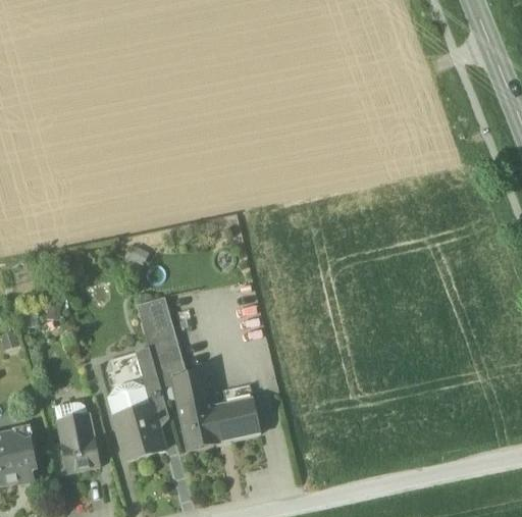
[(137,304),(144,328),(171,320),(164,296),(137,304)]
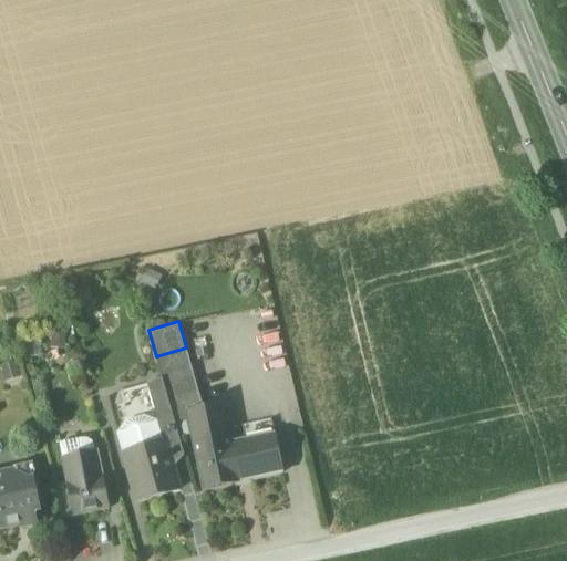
[(156,356),(160,370),(191,361),(186,347),(156,356)]
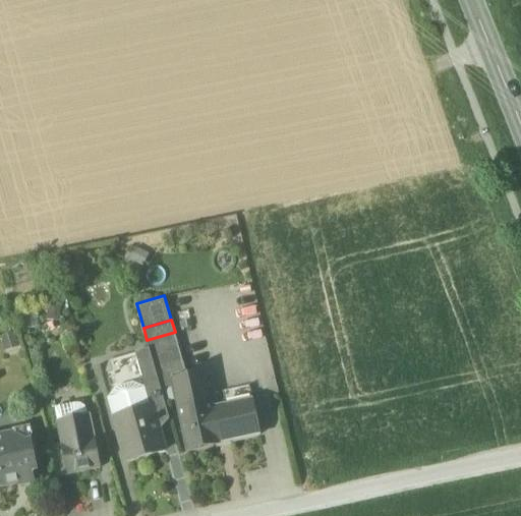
[(16,329),(0,333),(0,336),(3,348),(20,344),(16,329)]
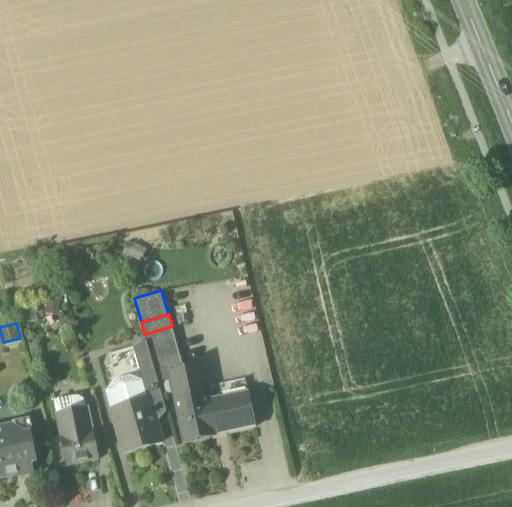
[(182,362),(172,326),(144,334),(146,339),(154,369),(154,370),(182,362)]
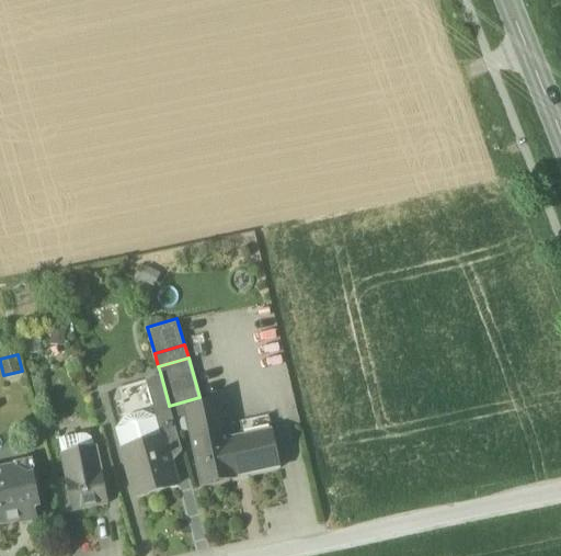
[(169,406),(169,405),(160,372),(145,376),(155,408),(156,415),(162,435),(164,435),(164,437),(178,433),(169,406)]
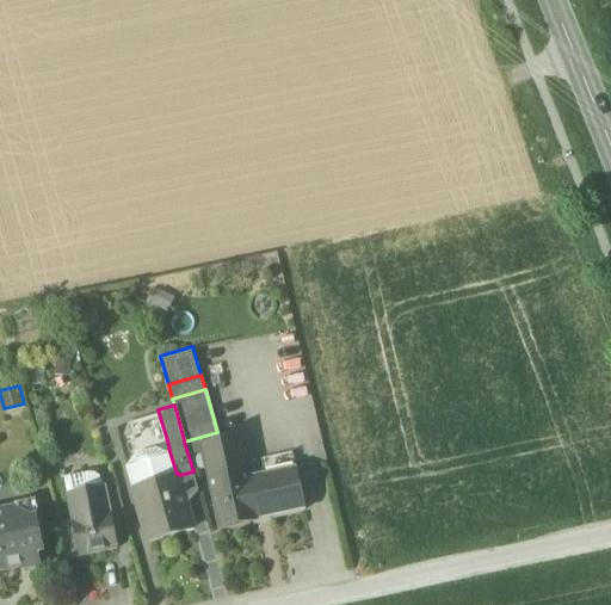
[(238,433),(227,434),(233,462),(244,460),(238,433)]
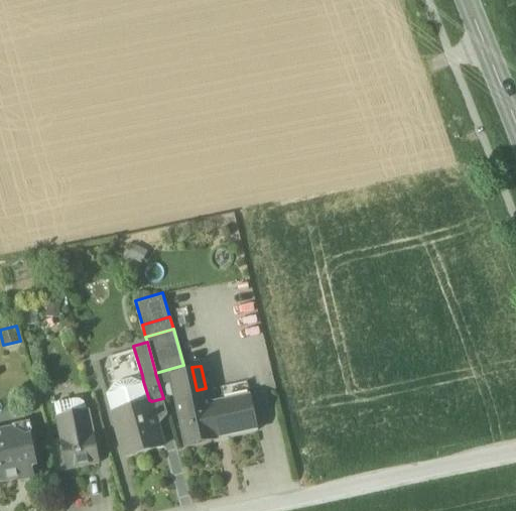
[(217,435),(217,434),(209,401),(208,393),(207,393),(206,388),(197,390),(191,367),(190,368),(190,367),(170,372),(185,440),(185,441),(217,435)]
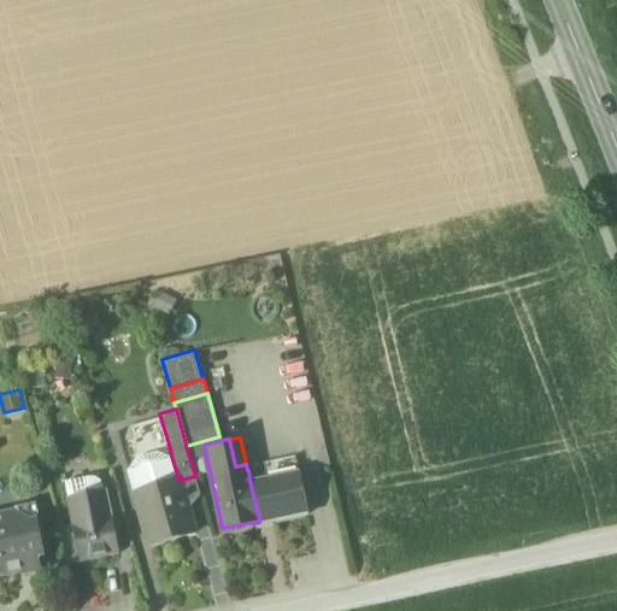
[(128,469),(134,492),(178,479),(171,456),(157,450),(137,456),(128,469)]
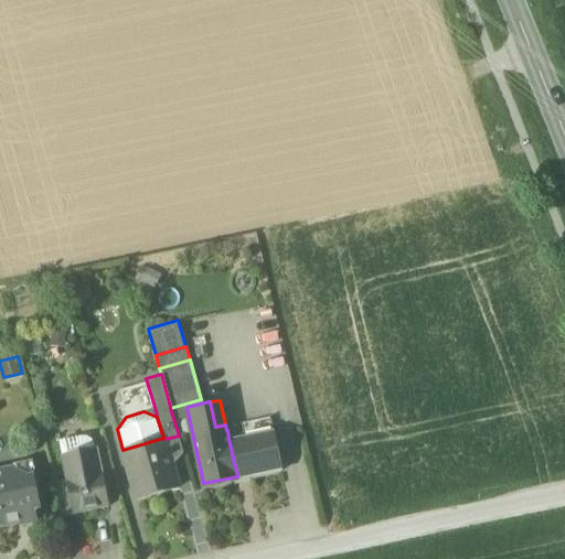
[(240,419),(243,436),(274,429),(270,412),(240,419)]
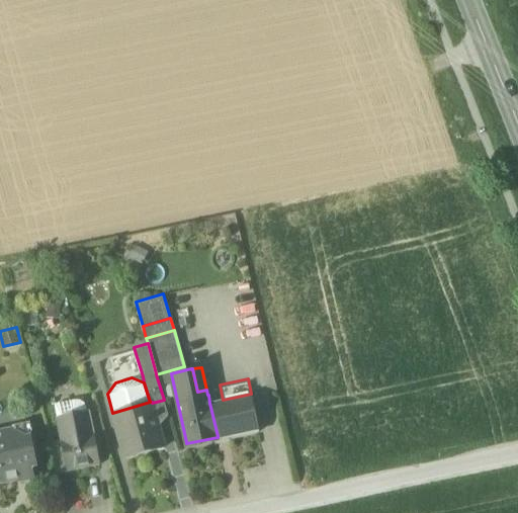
[(223,400),(209,403),(218,436),(258,428),(251,394),(223,400)]
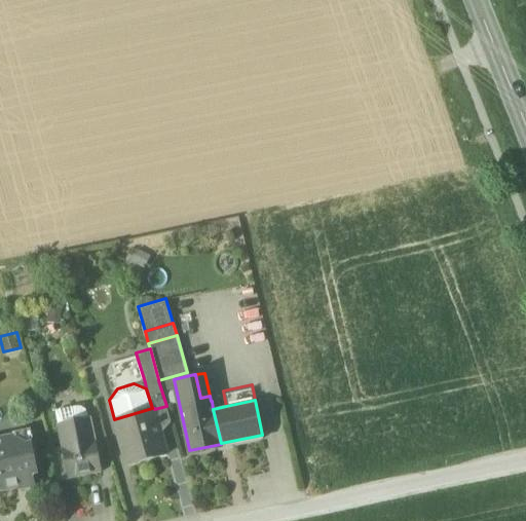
[(54,409),(58,423),(88,417),(87,412),(85,408),(81,405),(77,404),(54,409)]
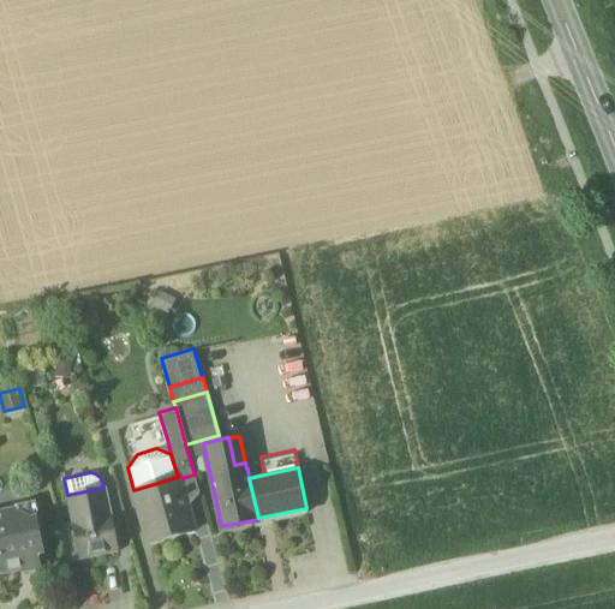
[(180,477),(178,477),(133,490),(148,541),(193,527),(180,478),(180,477)]
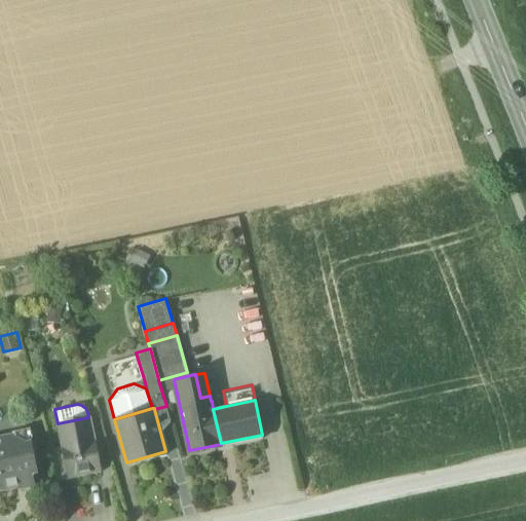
[(63,447),(69,476),(101,469),(89,416),(88,417),(58,423),(63,447)]
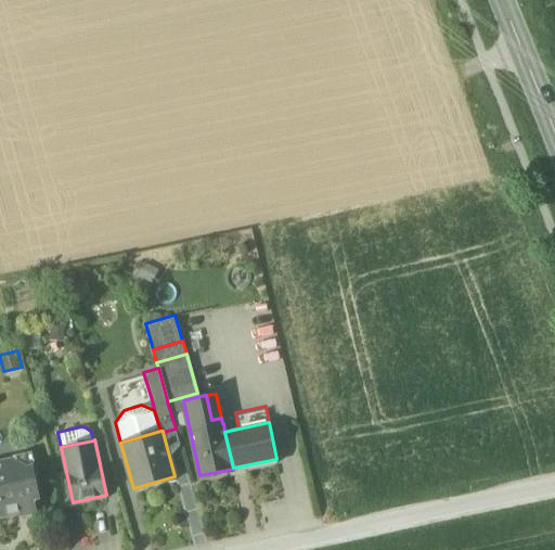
[(0,514),(17,511),(18,513),(36,510),(34,497),(39,496),(33,467),(26,468),(14,459),(0,461),(0,514)]
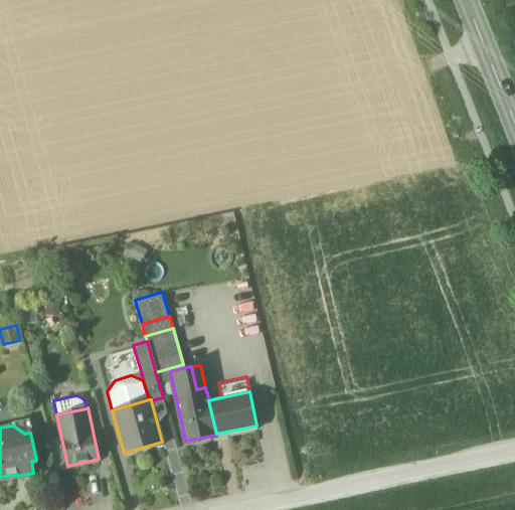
[(49,440),(55,468),(67,466),(61,438),(49,440)]
